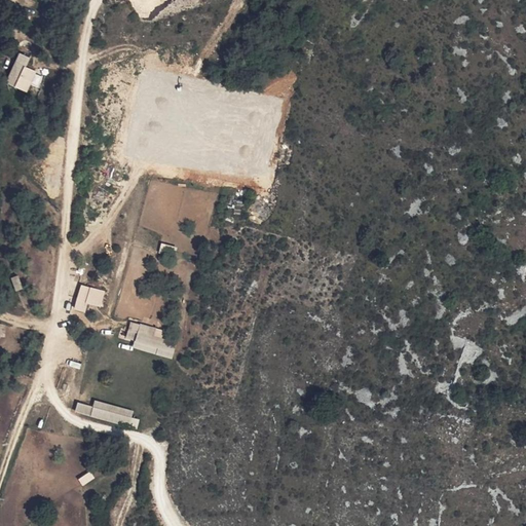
[(30,84),(39,86),(42,75),(26,69),(30,57),(16,52),(6,85),(28,91),(30,84)]
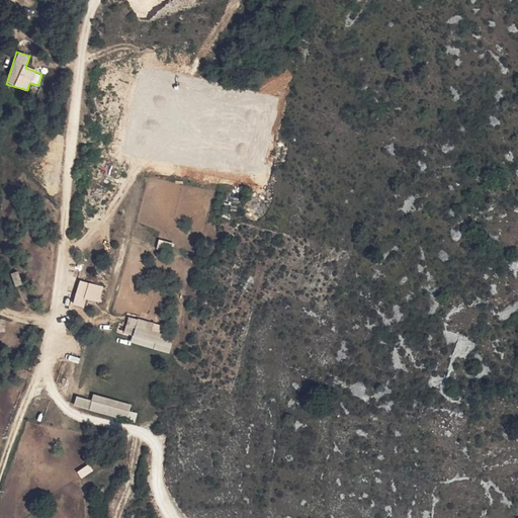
[(112,148),(114,137),(108,135),(106,146),(112,148)]
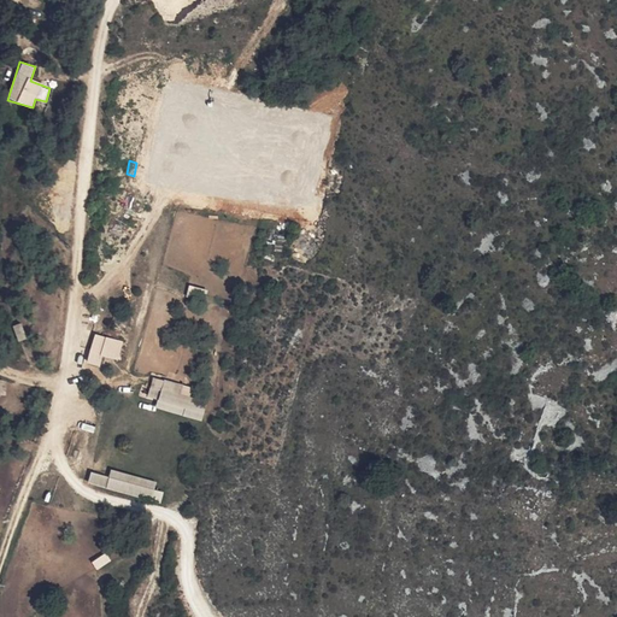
[(187,176),(186,183),(201,186),(203,180),(187,176)]
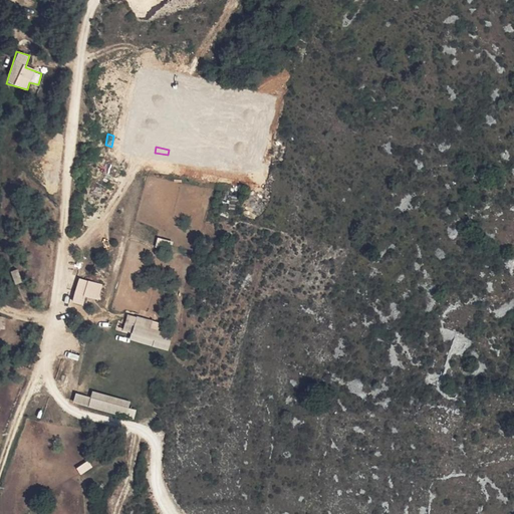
[(79,277),(71,302),(82,305),(85,296),(98,300),(103,285),(79,277)]
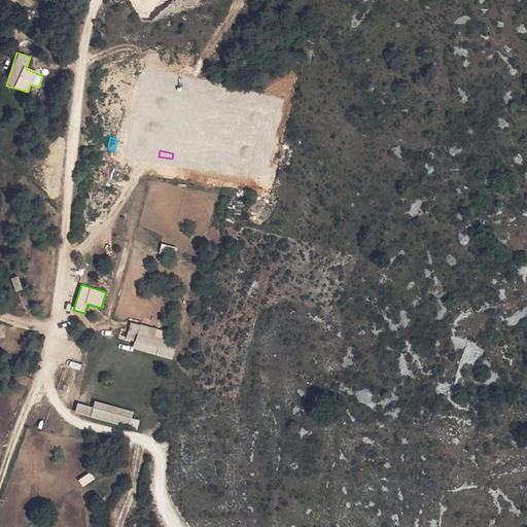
[(130,321),(126,340),(135,342),(133,349),(173,359),(177,342),(164,338),(165,330),(130,321)]
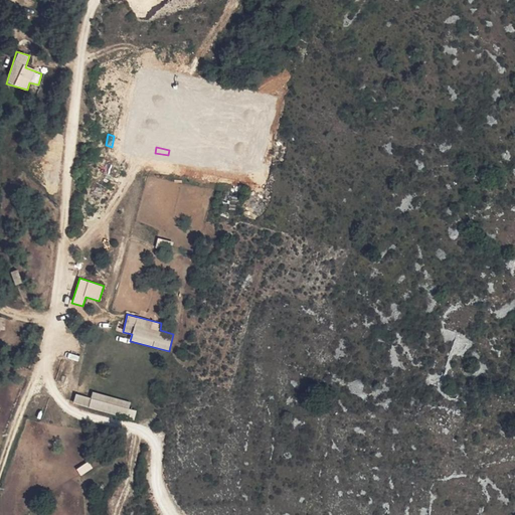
[(137,404),(92,393),(91,398),(75,394),(72,405),(133,420),(137,404)]
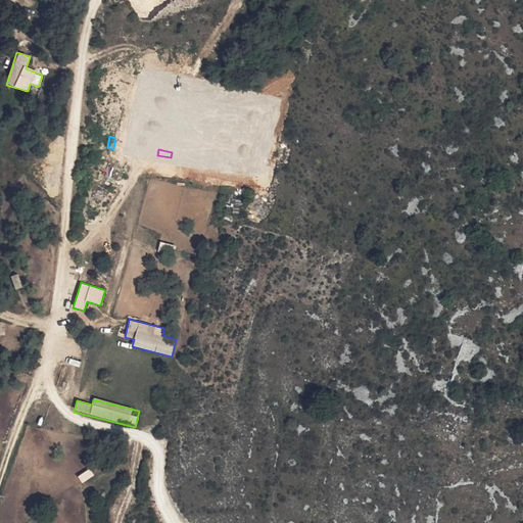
[(81,482),(92,476),(89,470),(78,476),(81,482)]
